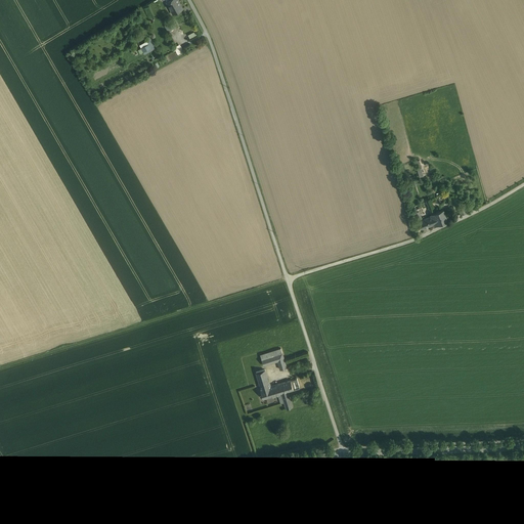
[(178,0),(169,0),(166,2),(174,17),(184,11),(178,0)]
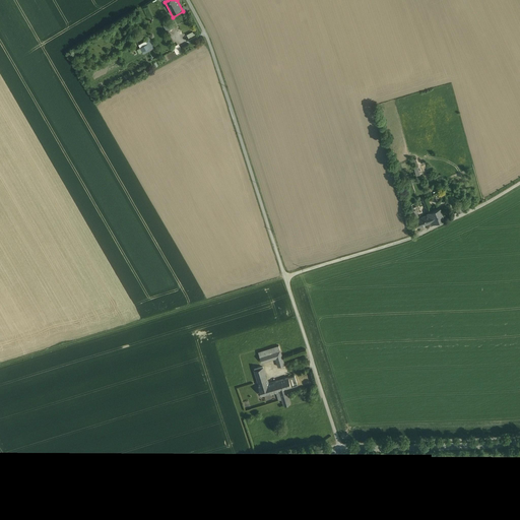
[(151,41),(139,46),(144,54),(155,49),(151,41)]
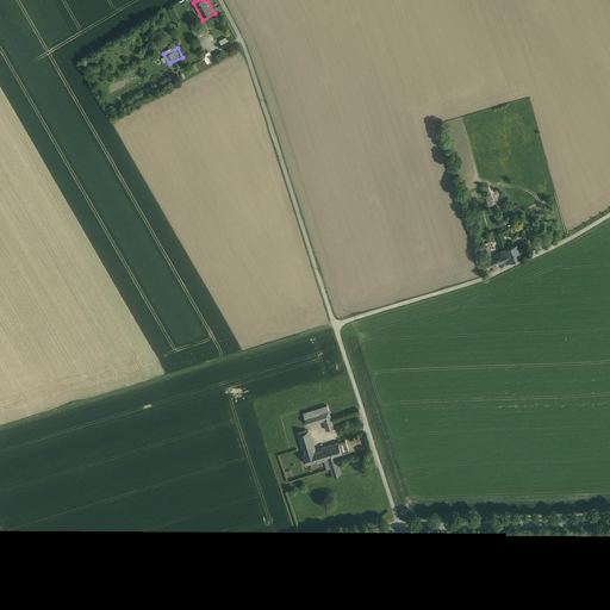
[(210,53),(203,56),(207,64),(215,61),(210,53)]
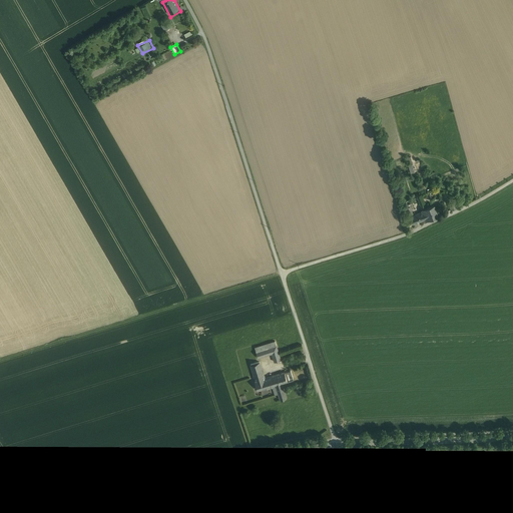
[(411,156),(406,157),(410,171),(415,170),(411,156)]
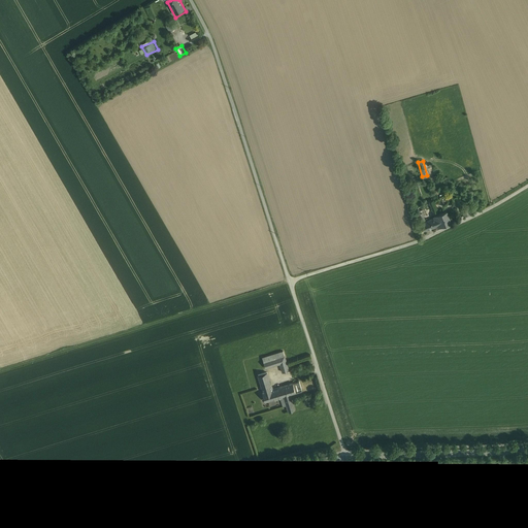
[(434,201),(429,202),(432,213),(437,211),(434,201)]
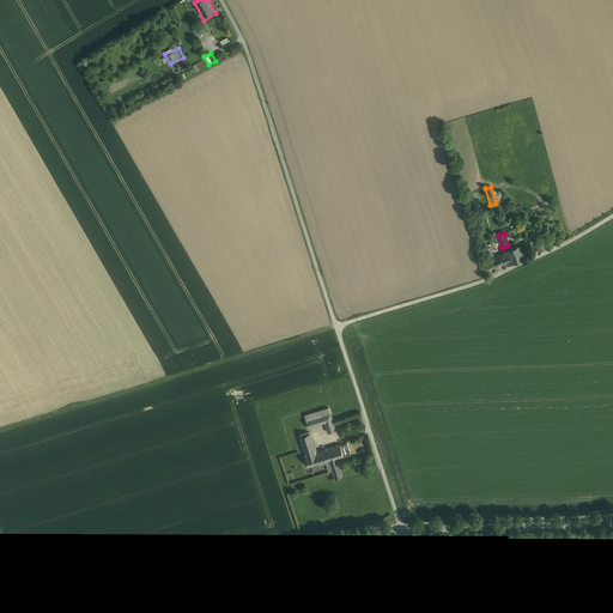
[(504,255),(490,260),(493,269),(508,265),(508,267),(525,261),(520,247),(503,253),(504,255)]
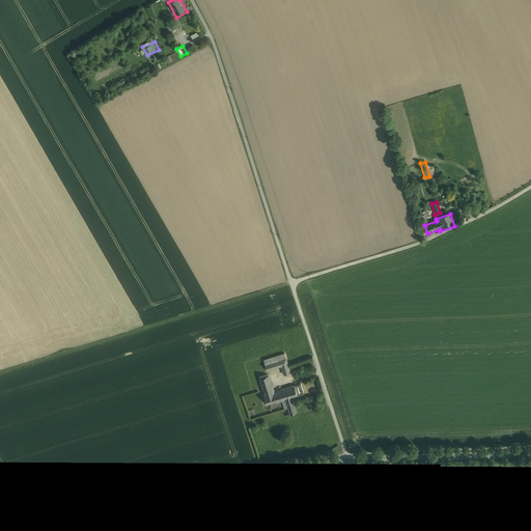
[(285,354),(263,360),(268,371),(282,367),(285,375),(291,373),(285,354)]
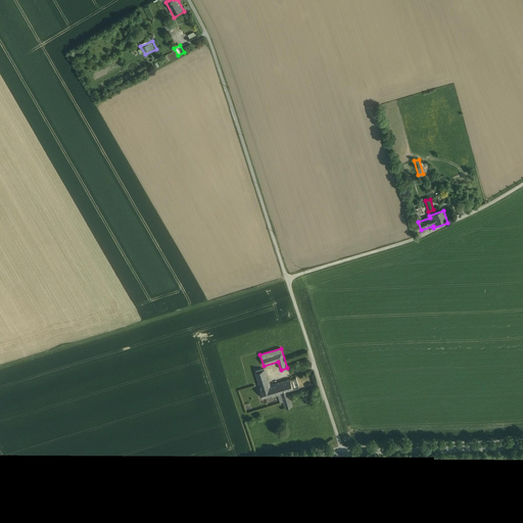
[(295,378),(271,385),(266,369),(255,372),(264,399),(279,395),(284,410),(291,408),(287,391),(299,388),(295,378)]
